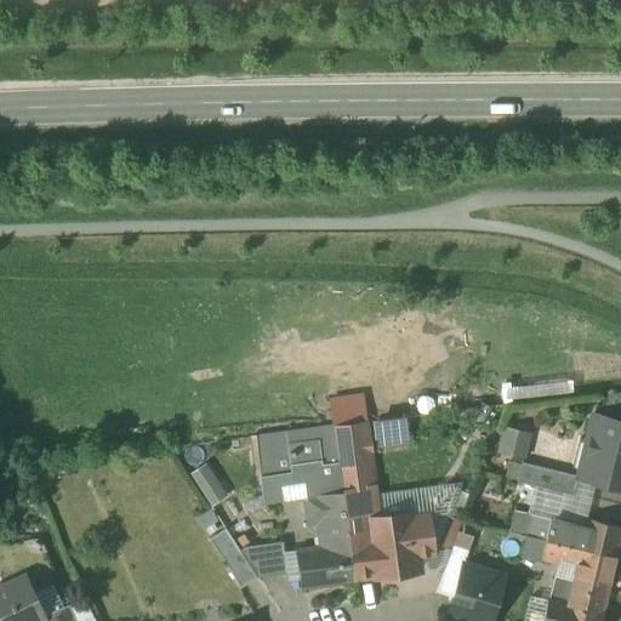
[(620,421),(593,415),(579,477),(579,478),(620,488),(620,421)]
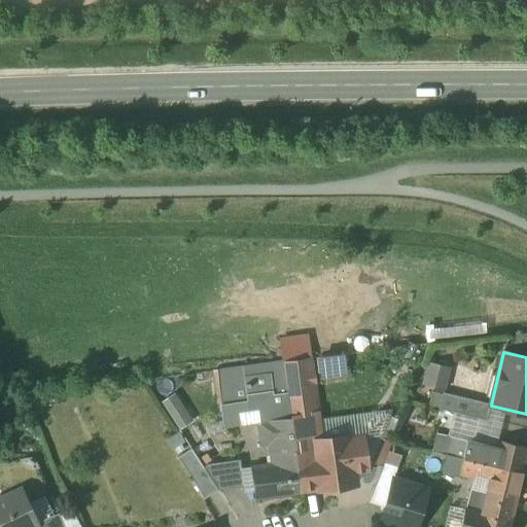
[(317,379),(346,378),(345,354),(316,356),(317,379)]
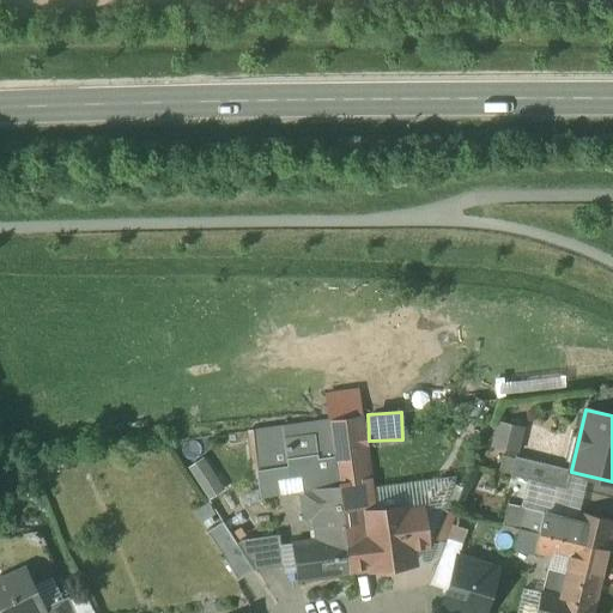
[(360,420),(331,424),(335,465),(337,465),(366,461),(360,420)]
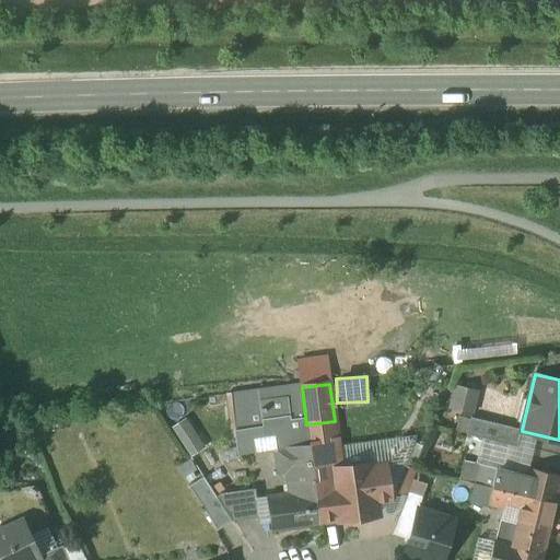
[(452,385),(451,407),(462,407),(463,386),(452,385)]
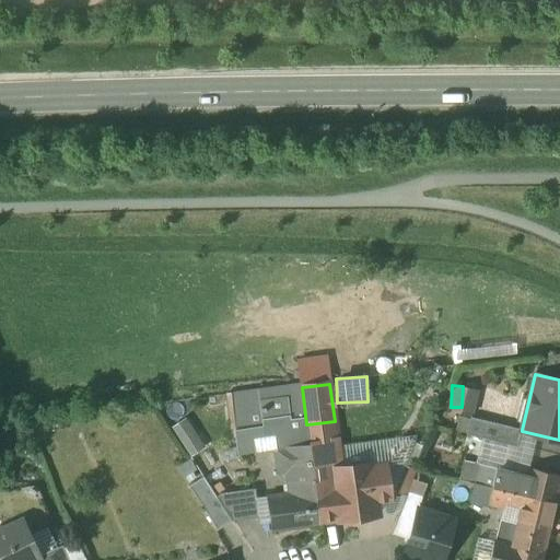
[(461,410),(474,413),(479,388),(467,385),(461,410)]
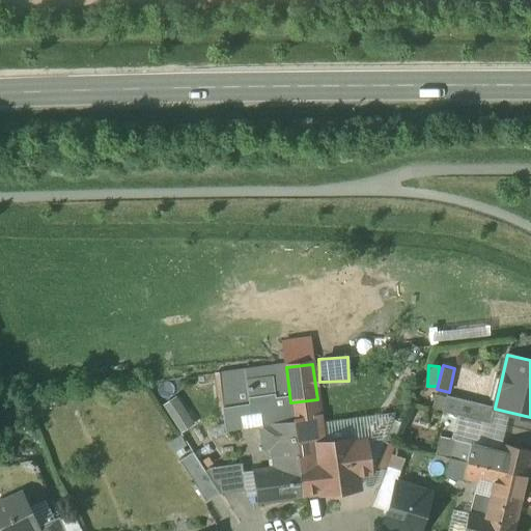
[(285,367),(247,371),(247,370),(224,373),(228,408),(250,404),(251,412),(251,414),(261,412),(263,426),(270,426),(270,425),(294,422),(290,402),(285,367)]
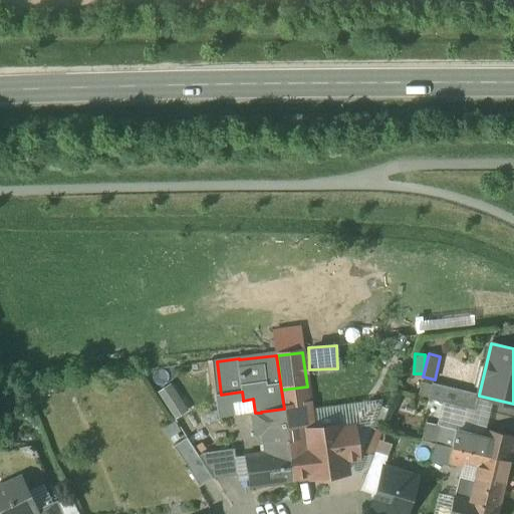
[(157,392),(176,419),(189,410),(170,382),(157,392)]
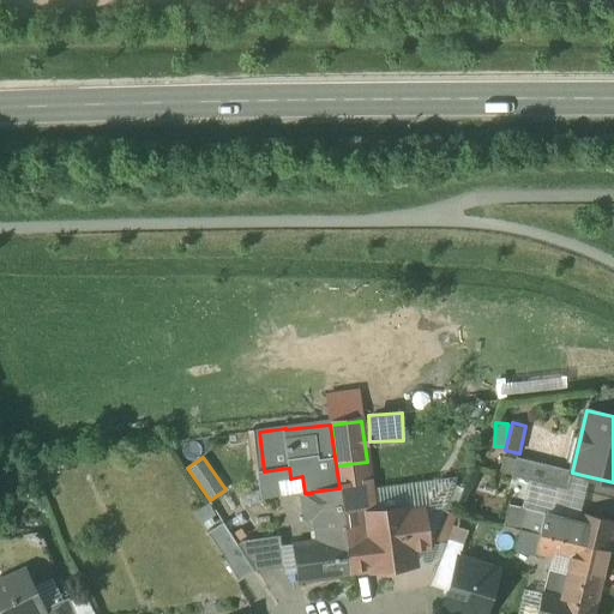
[(572,471),(516,457),(511,476),(567,489),(572,473),(572,471)]
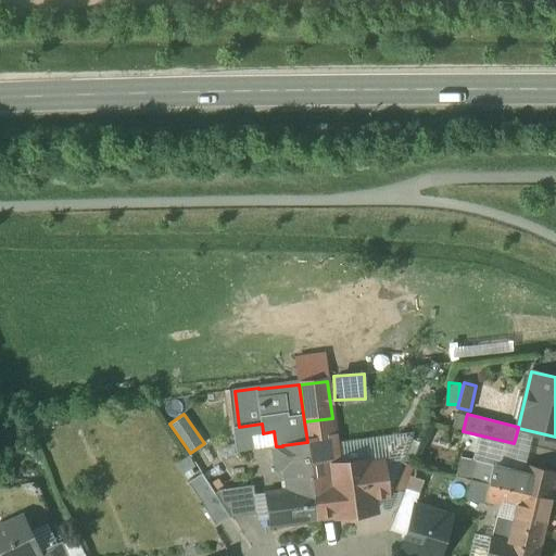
[(332,418),(305,421),(317,517),(336,514),(332,485),(337,485),(333,465),(338,465),(332,418)]
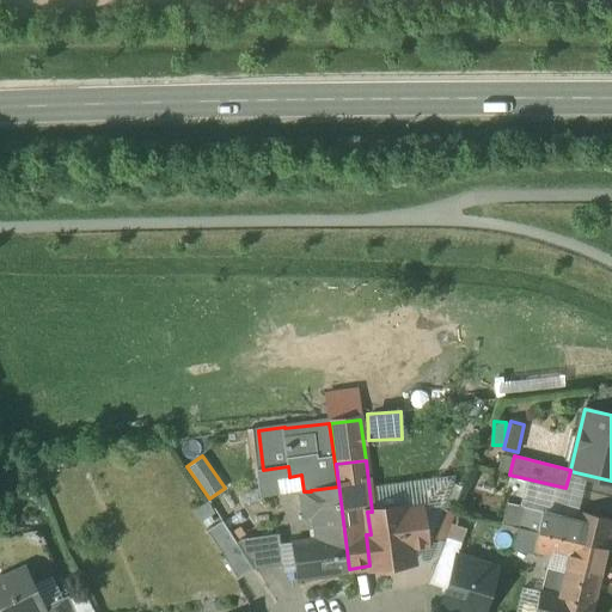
[(438,482),(426,490),(428,508),(441,506),(450,483),(446,481),(438,482)]
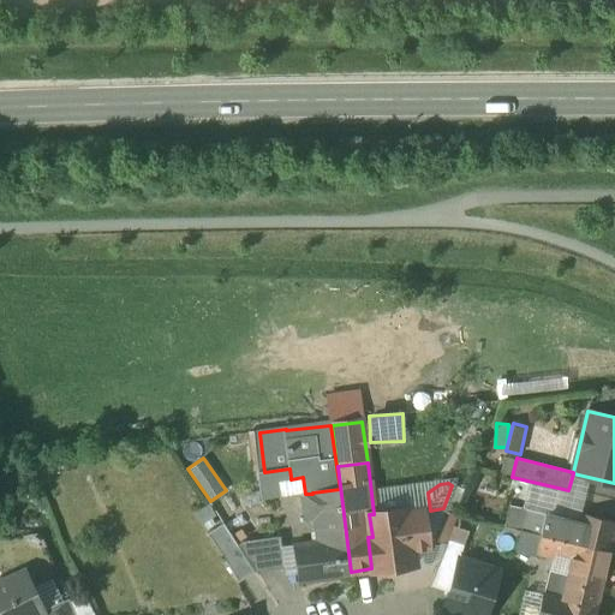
[(320,542),(294,545),(298,583),(351,577),(340,489),(312,493),(312,494),(305,494),(304,495),(306,518),(317,517),(320,542)]
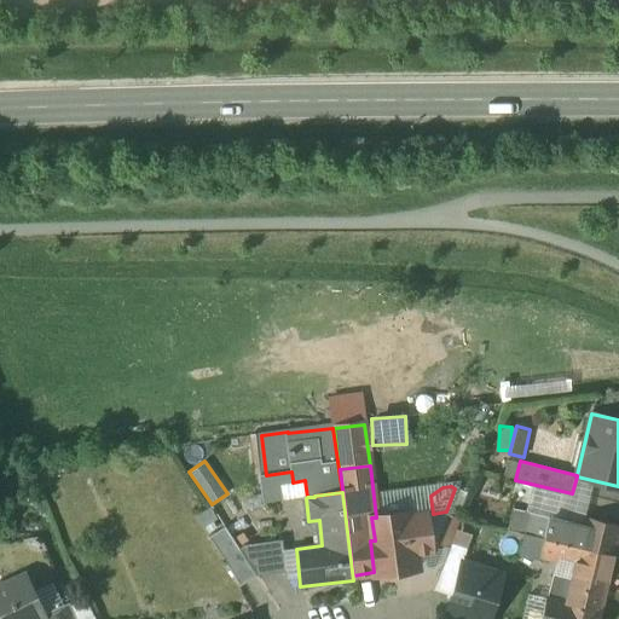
[(514,508),(498,504),(492,527),(509,531),(514,508)]
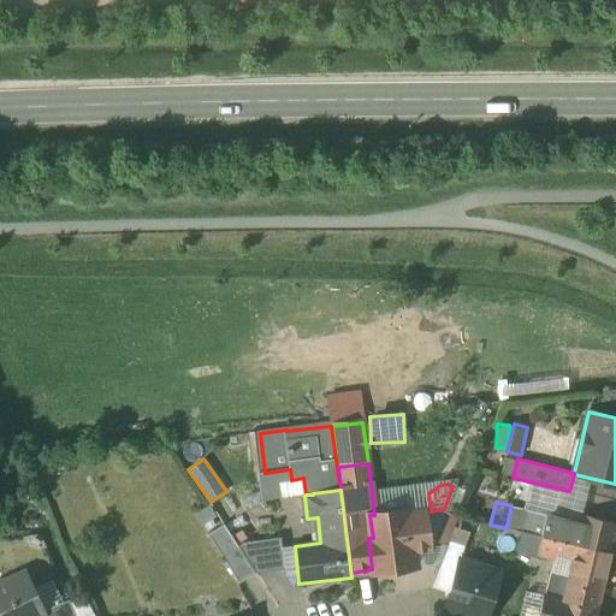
[(537,511),(511,505),(507,528),(542,537),(546,516),(537,514),(537,511)]
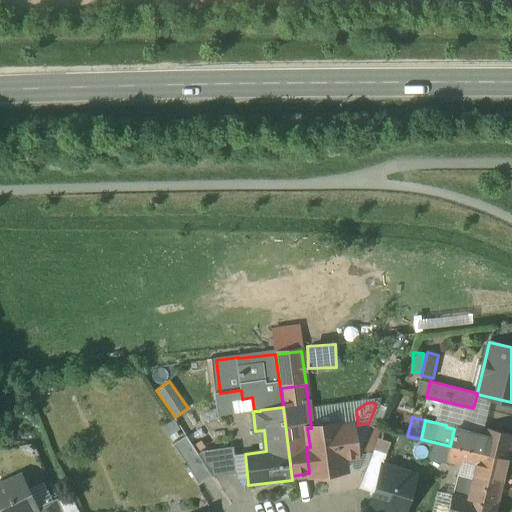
[(311,428),(307,428),(310,447),(306,447),(309,473),(310,477),(346,471),(344,458),(357,456),(353,426),(340,428),(339,424),(311,428)]
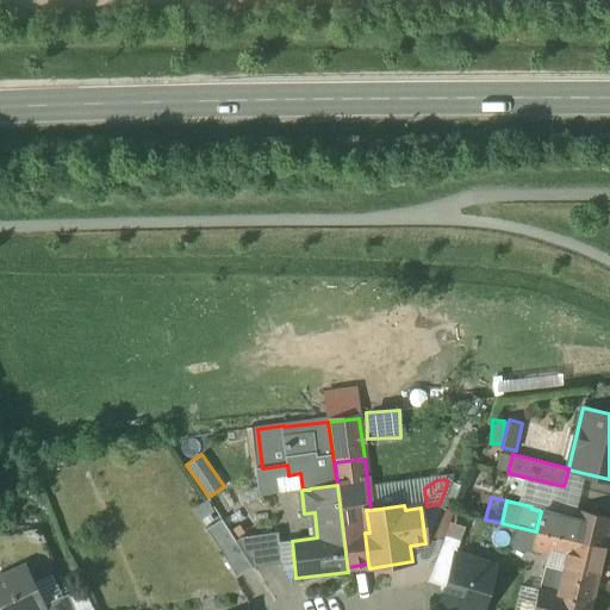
[(453,515),(437,509),(428,531),(443,537),(444,536),(453,515)]
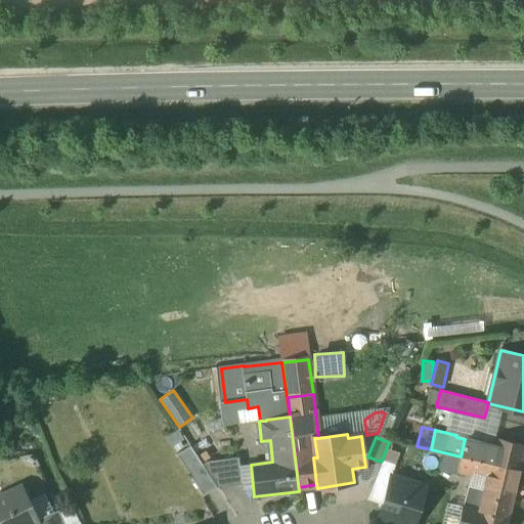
[(523,452),(523,445),(494,438),(491,451),(480,448),(477,461),(519,471),(520,471),(523,452)]
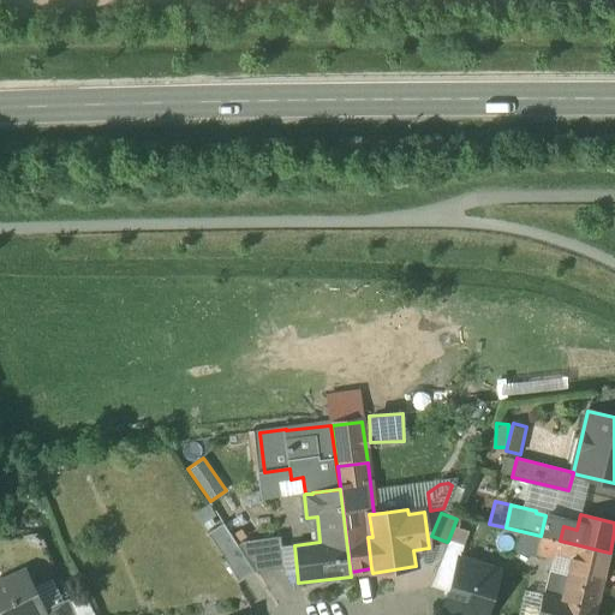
[(565,520),(545,515),(541,536),(560,541),(563,526),(565,520)]
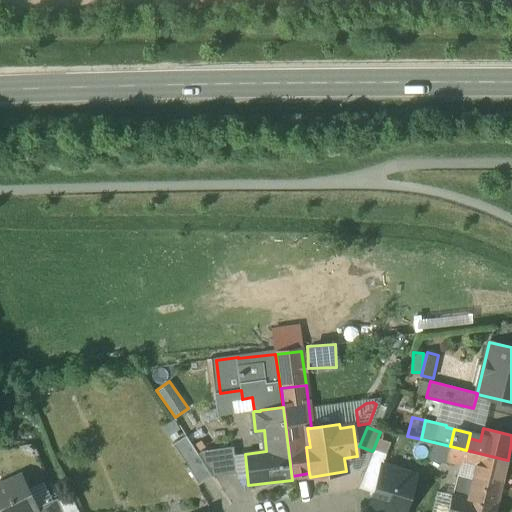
[(198,455),(198,454),(186,436),(173,445),(175,448),(185,463),(185,464),(187,467),(197,482),(196,482),(198,485),(213,477),(198,455)]
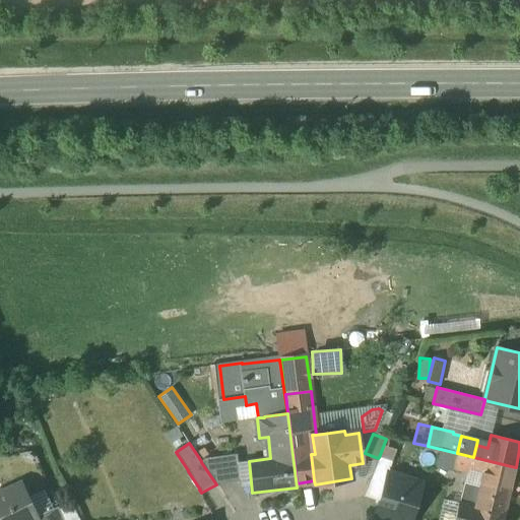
[(457,453),(428,446),(419,475),(433,478),(437,465),(453,470),(457,453)]
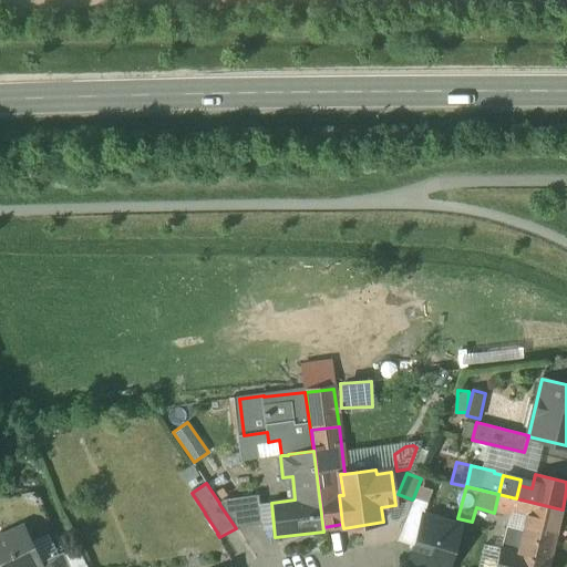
[(516,498),(498,494),(494,513),(512,517),(513,511),(516,498)]
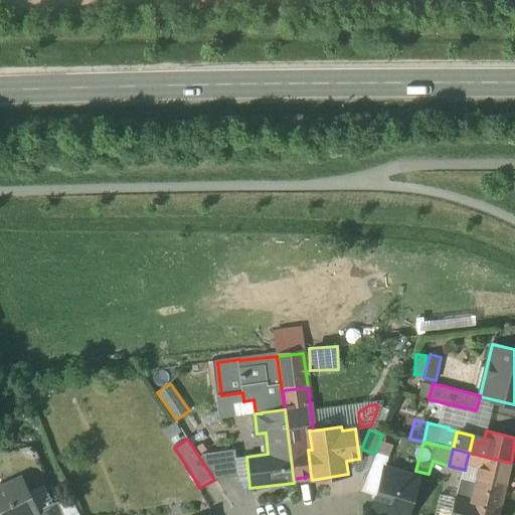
[(235,450),(202,455),(199,458),(214,480),(238,476),(235,450)]
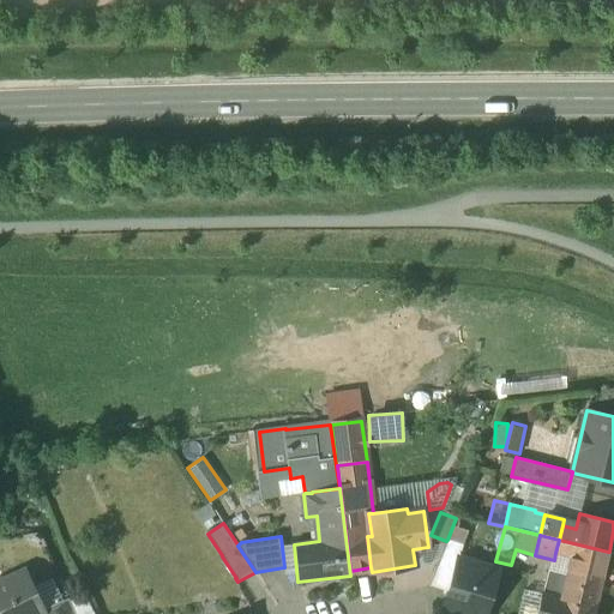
[(608,552),(559,540),(555,553),(571,557),(566,576),(551,572),(545,596),(542,595),(536,613),(594,613),(596,608),(595,607),(608,552)]
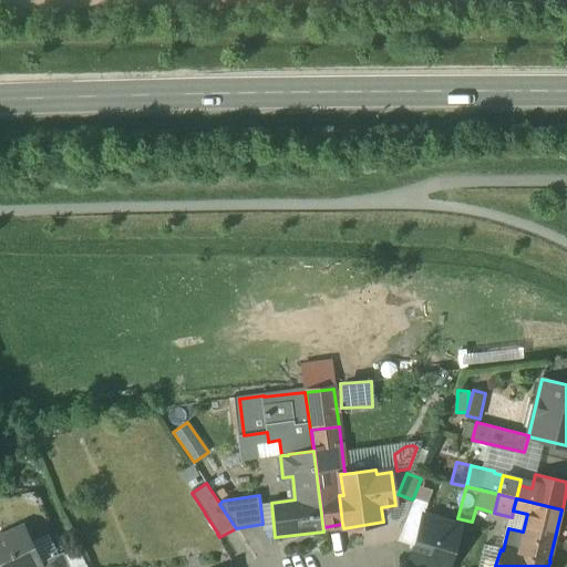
[(445,566),(459,527),(423,516),(409,560),(431,566),(445,566)]
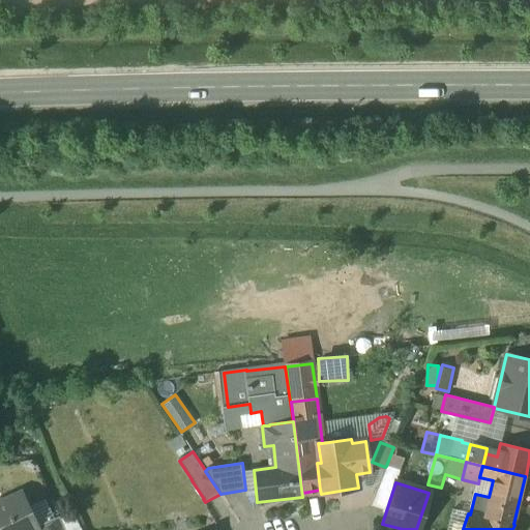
[(22,494),(0,503),(0,529),(33,529),(37,528),(37,527),(22,494)]
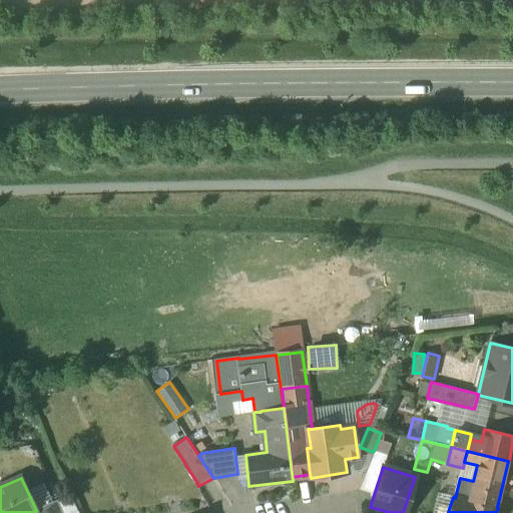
[(63,512),(57,500),(36,510),(36,511),(32,512),(63,512)]
